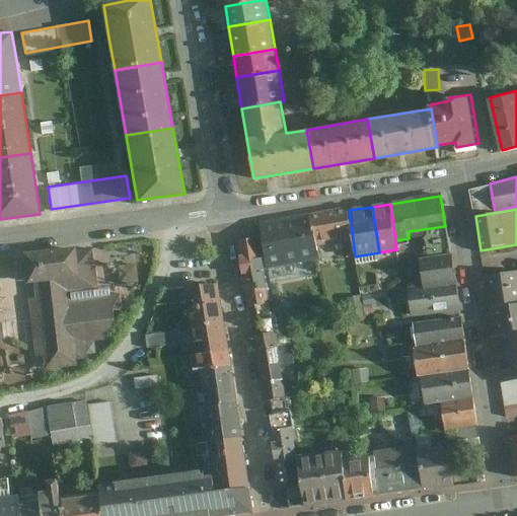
[(353,239),(349,210),(309,216),(313,244),(353,239)]
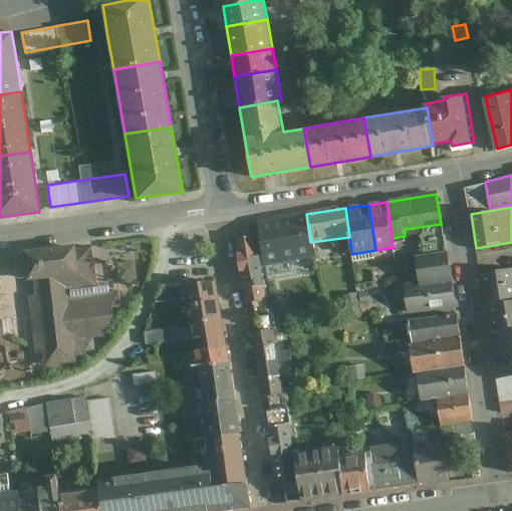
[(310,242),(306,214),(257,221),(260,239),(264,267),(313,260),(310,242)]
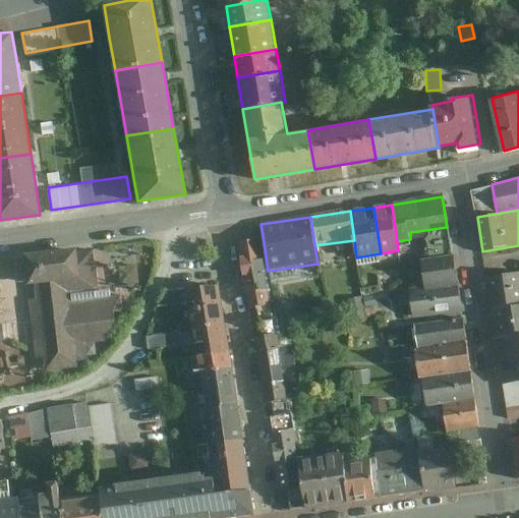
[(268,271),(264,242),(240,245),(245,279),(265,275),(265,271),(268,271)]
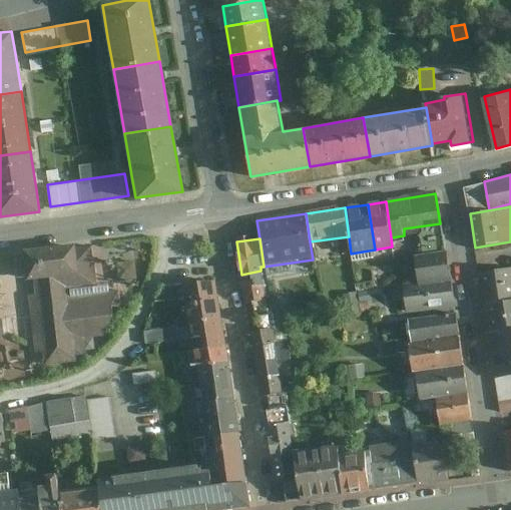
[(27,280),(31,279),(32,293),(29,293),(34,352),(40,352),(43,356),(44,364),(74,362),(85,356),(84,335),(108,333),(119,312),(118,291),(68,296),(68,288),(93,285),(88,241),(24,249),(27,280)]
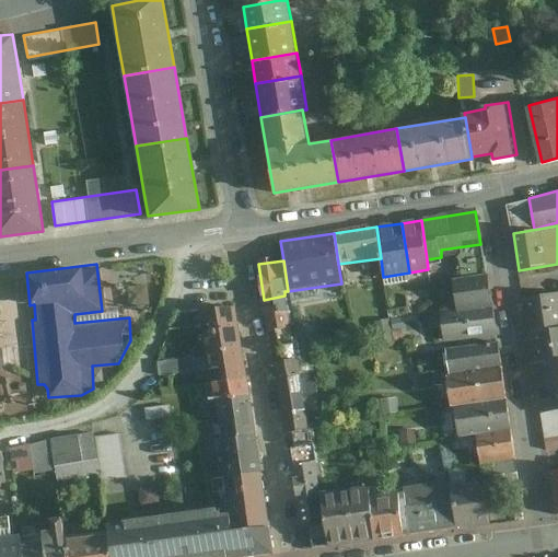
[(456,317),(493,312),(488,276),(451,281),(456,317)]
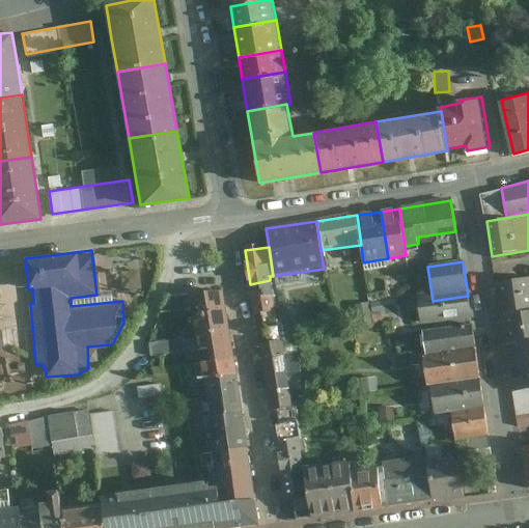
[(275,309),(270,280),(250,284),(254,312),(275,309)]
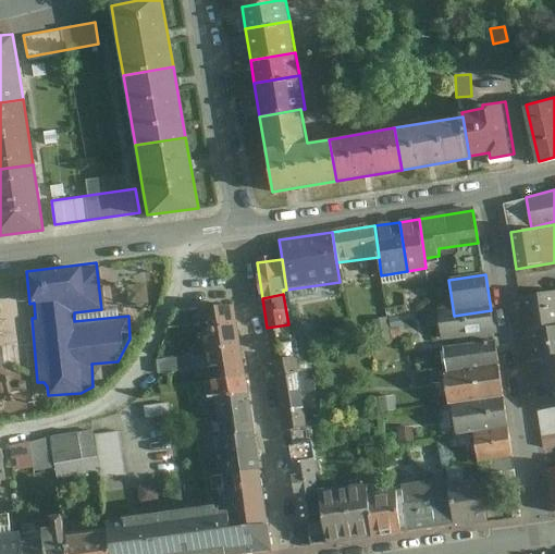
[(554,294),(520,299),(526,334),(554,329),(554,294)]
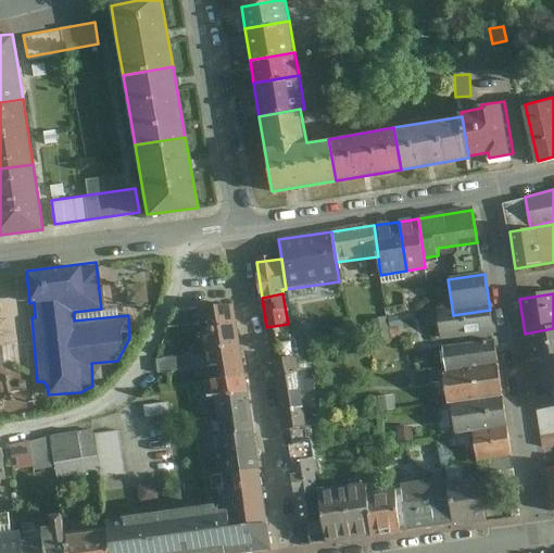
[(205,350),(240,344),(235,306),(199,311),(205,350)]
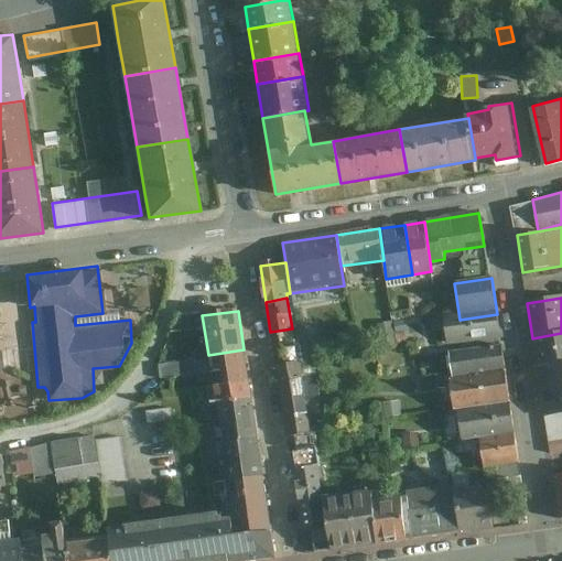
[(443,322),(447,352),(501,344),(497,314),(460,320),(443,322)]
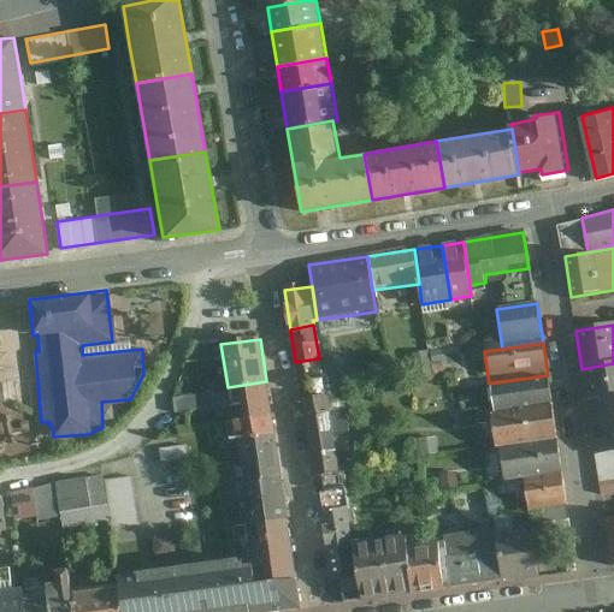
[(427,349),(411,352),(415,378),(431,375),(427,349)]
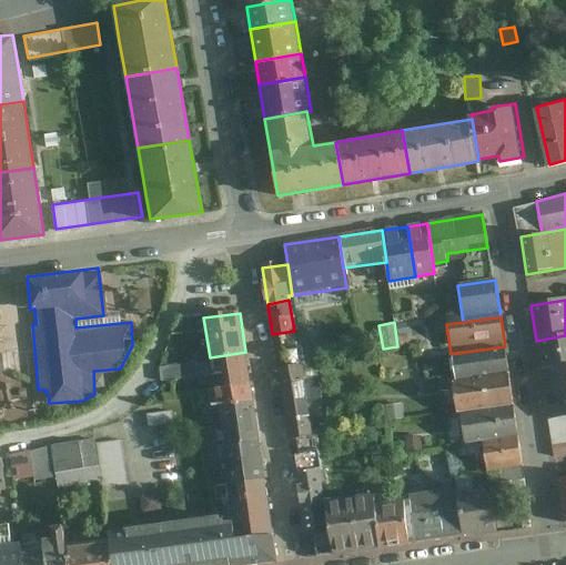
[(312,347),(322,345),(317,325),(307,328),(312,347)]
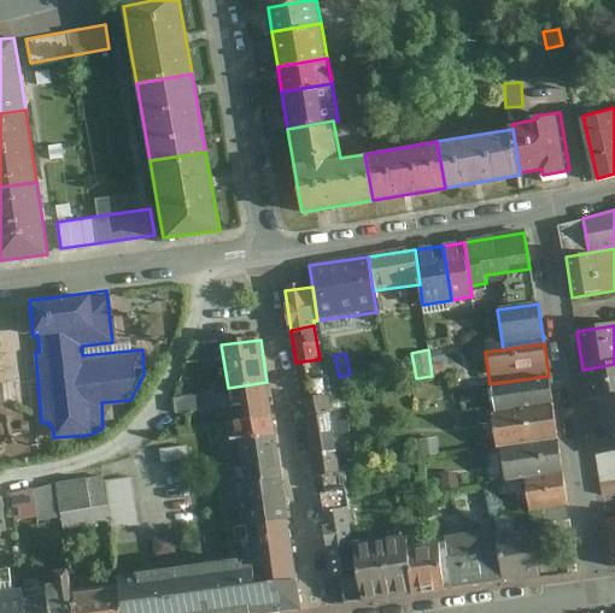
[(614,364),(583,370),(587,405),(614,400),(614,364)]
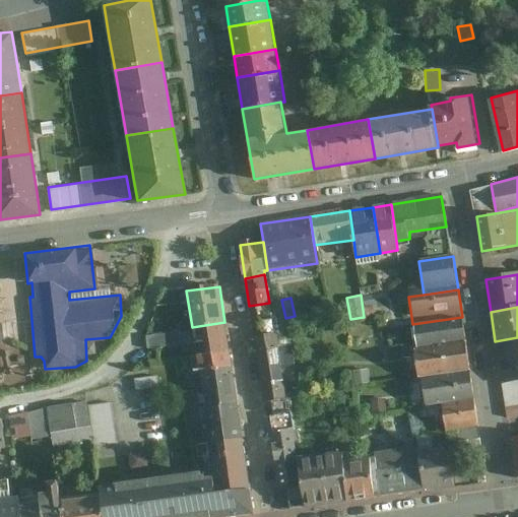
[(412,324),(416,352),(466,344),(462,317),(412,324)]
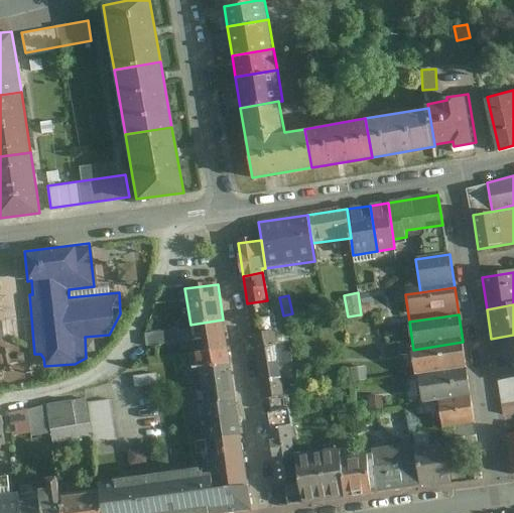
[(204,352),(227,349),(223,319),(190,325),(193,339),(202,338),(204,352)]
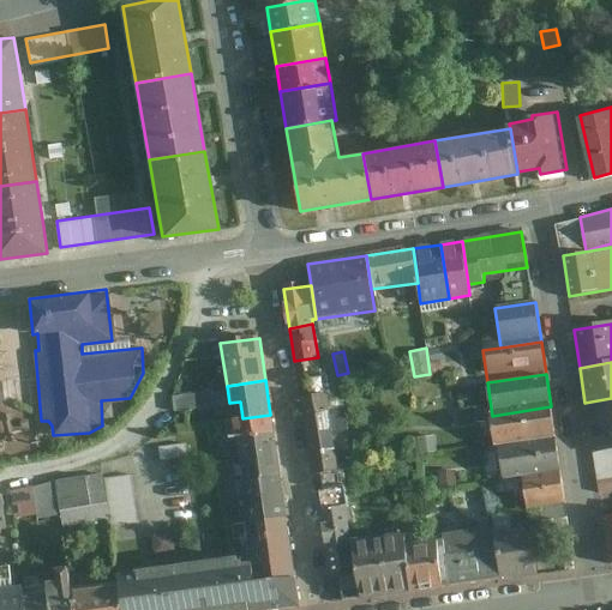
[(301,398),(307,439),(333,435),(325,394),(301,398)]
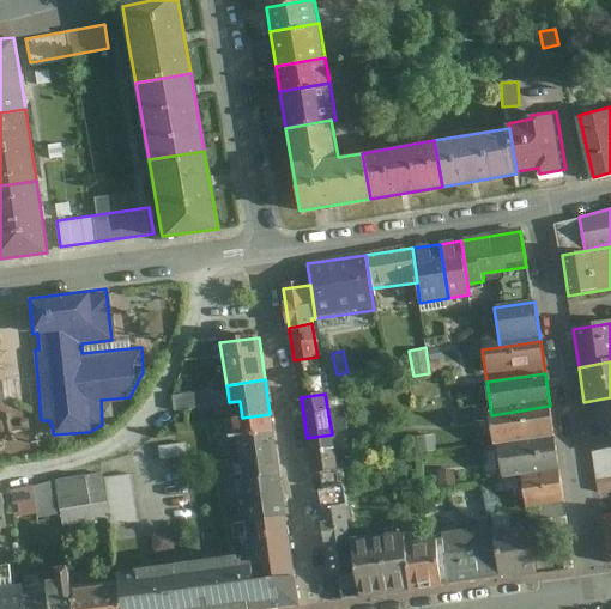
[(610,397),(584,402),(587,428),(610,425),(610,397)]
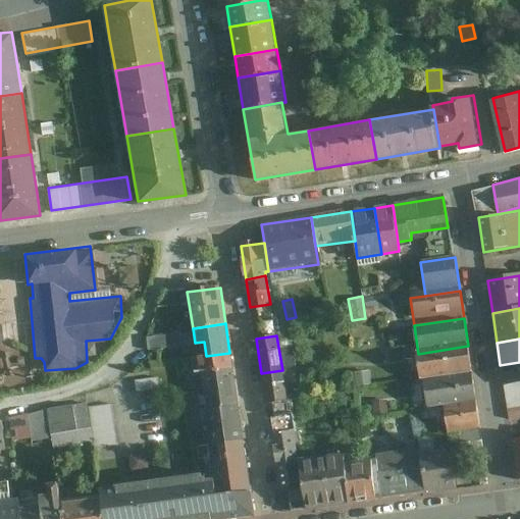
[(418,354),(422,381),(473,374),(468,346),(418,354)]
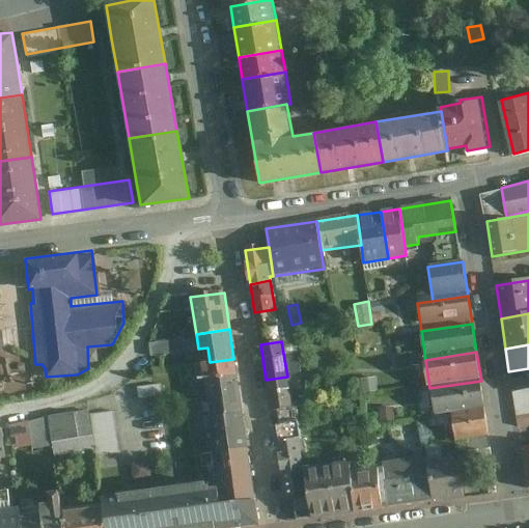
[(237,379),(233,359),(210,362),(193,364),(196,385),(204,383),(237,379)]
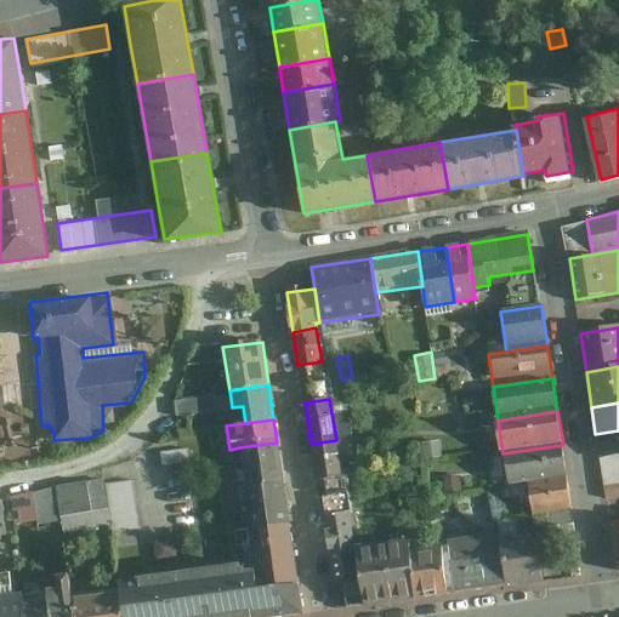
[(618,430),(595,434),(600,461),(618,457),(618,430)]
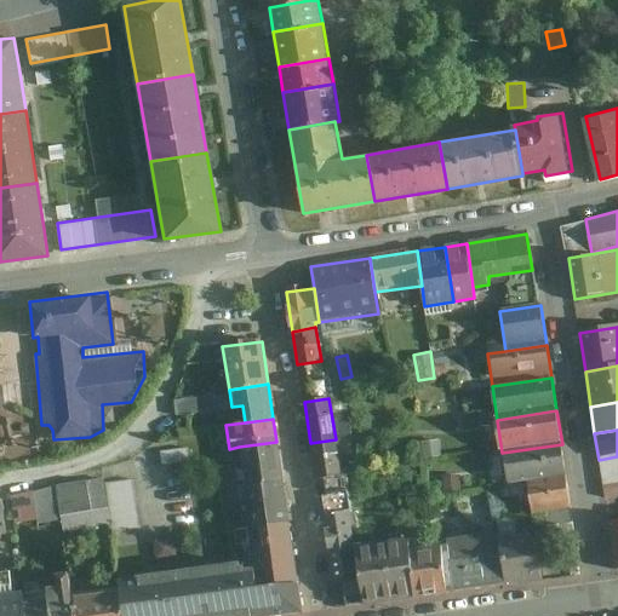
[(438,437),(421,439),(423,455),(440,453),(438,437)]
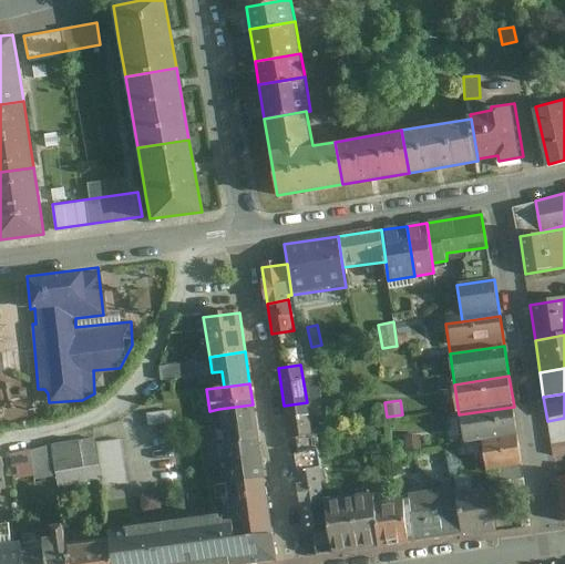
[(284,406),(289,437),(295,437),(311,434),(307,402),(284,406)]
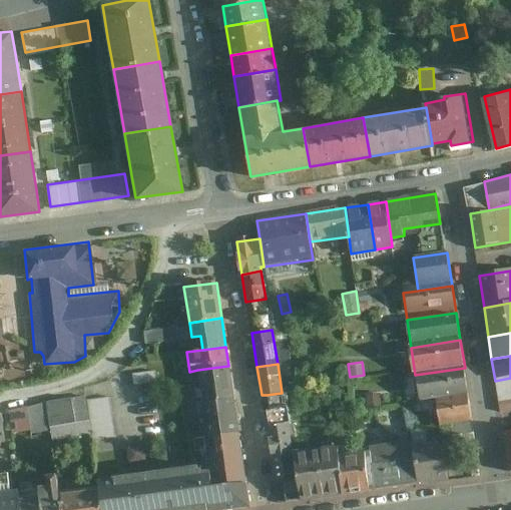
[(202,405),(233,400),(228,366),(197,370),(202,405)]
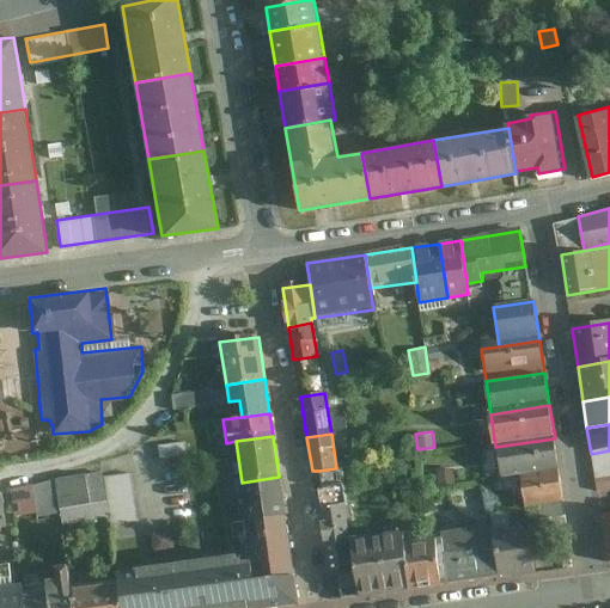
[(495,447),(500,479),(523,477),(560,471),(555,438),(495,447)]
